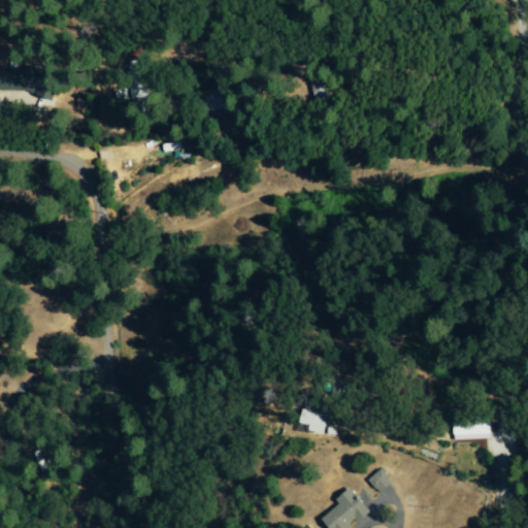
[(0,71),(0,94),(55,93),(55,81),(39,81),(38,70),(0,71)]
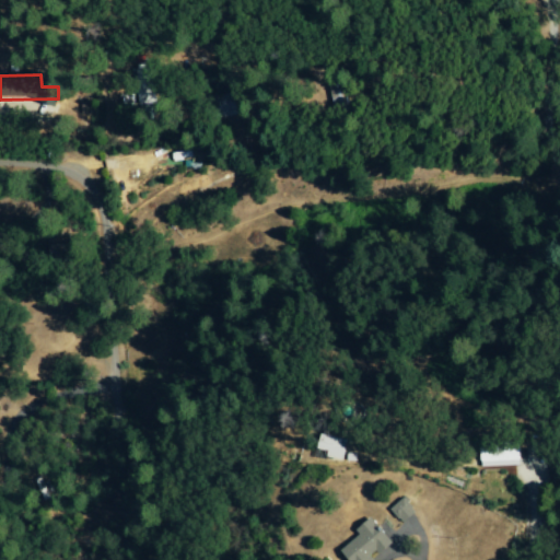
[(328,451),(326,457),(343,461),(348,440),(321,433),(317,448),(328,451)]
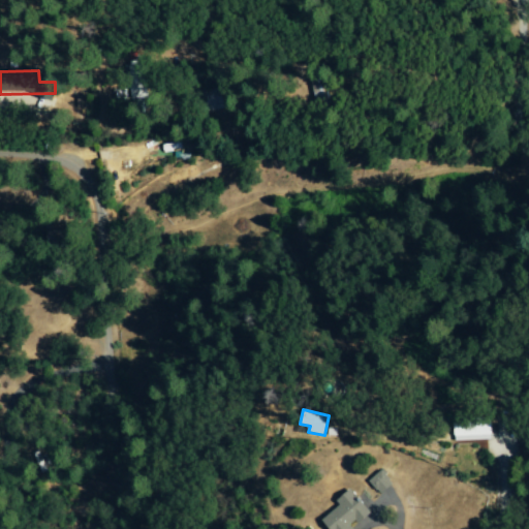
[(491,423),(453,424),(454,441),(492,440),(491,423)]
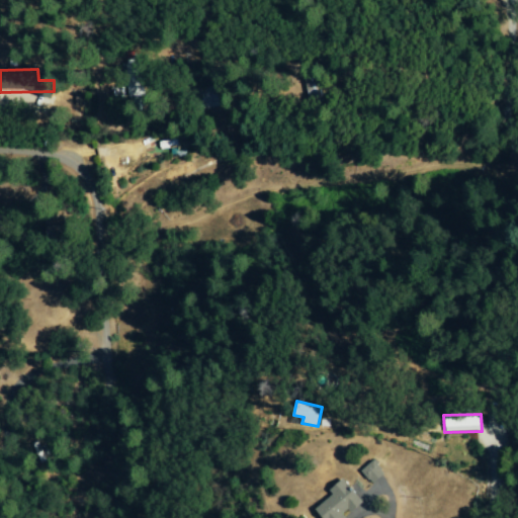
[(387,473),(376,459),(363,470),(375,484),(387,473)]
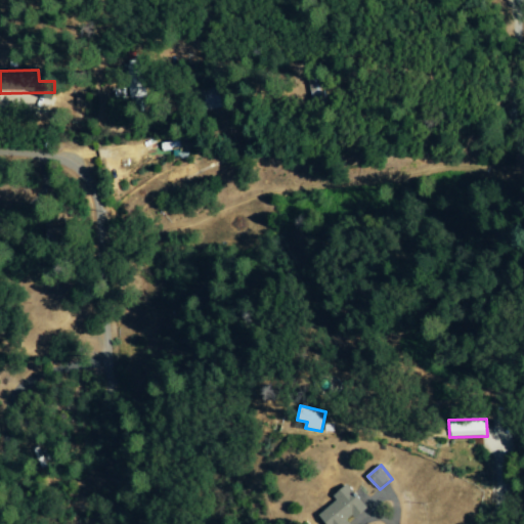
[(322,514),(330,523),(354,523),(353,523),(372,509),(352,484),(337,495),(341,500),(322,514)]
